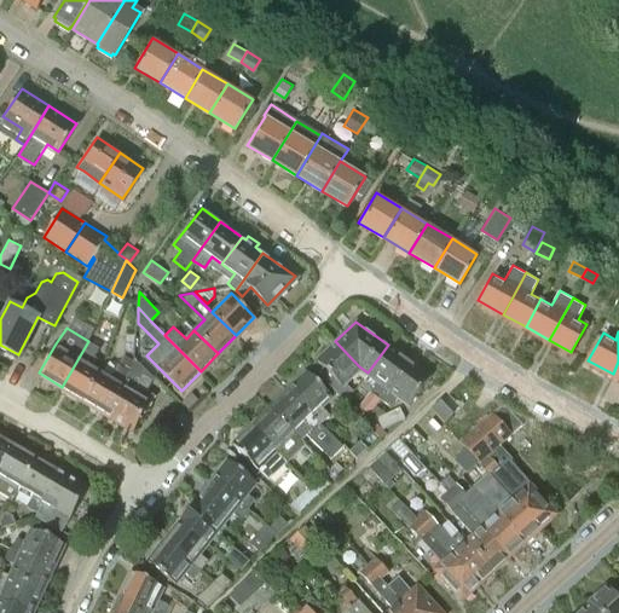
[(88,341),(62,387),(82,399),(99,370),(88,363),(98,346),(88,341)]
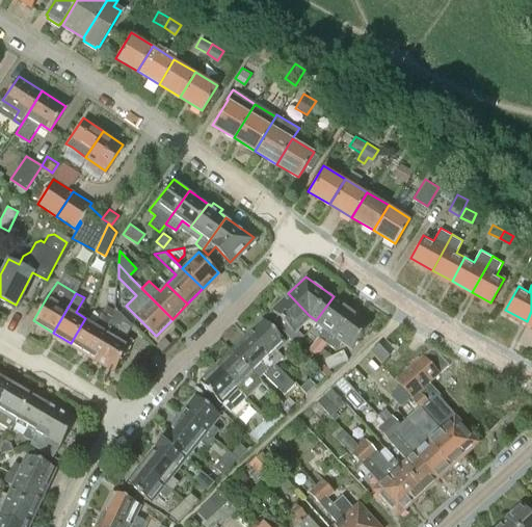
[(288,293),(272,309),(292,331),(309,315),(288,293)]
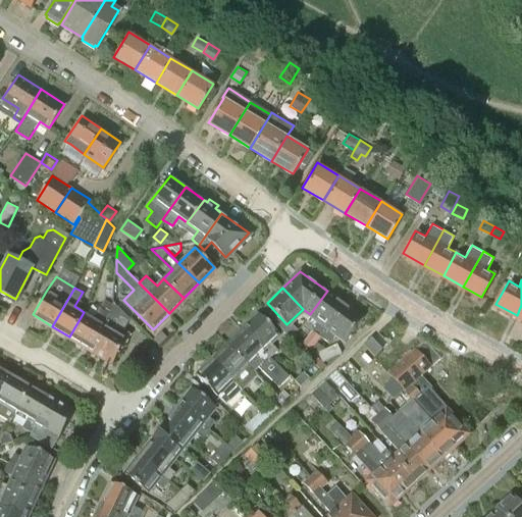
[(310,314),(309,317),(316,322),(313,327),(322,333),(345,304),(327,291),(310,314)]
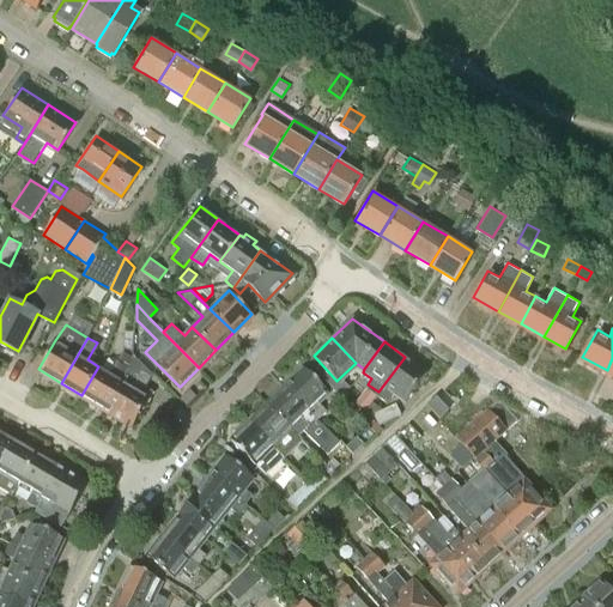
[(98,366),(82,395),(104,408),(121,380),(125,374),(135,356),(122,348),(109,372),(98,366)]
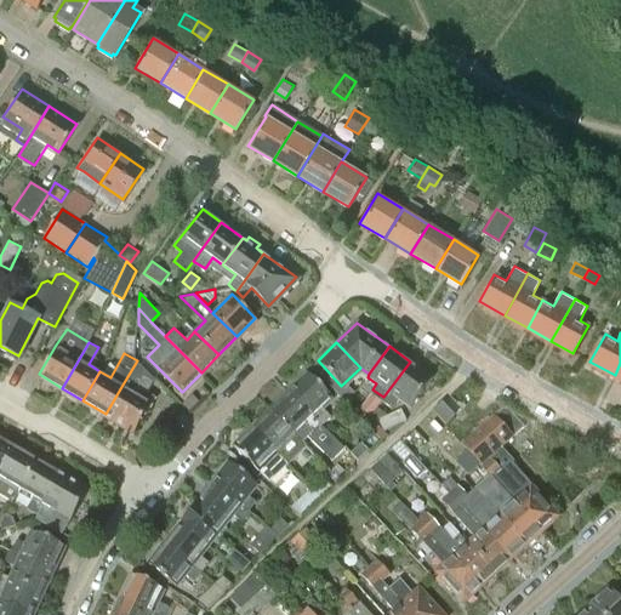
[(123,385),(106,414),(134,431),(151,402),(154,396),(147,391),(154,377),(137,360),(126,379),(123,385)]
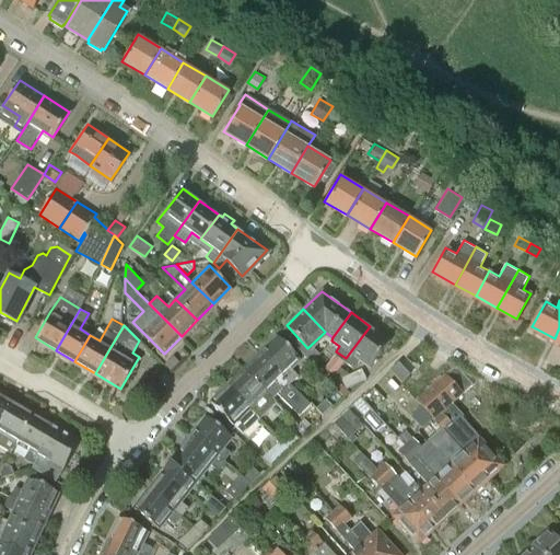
[(388,339),(370,326),(346,358),(354,363),(359,357),(370,365),(388,339)]
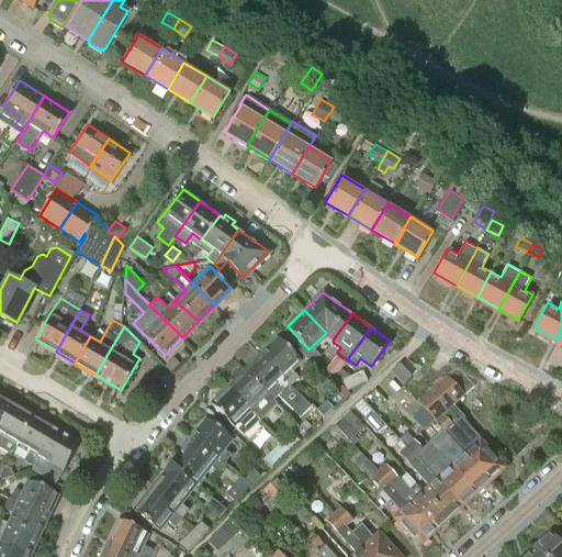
[(278,336),(261,353),(291,382),(299,376),(291,367),(300,358),(278,336)]
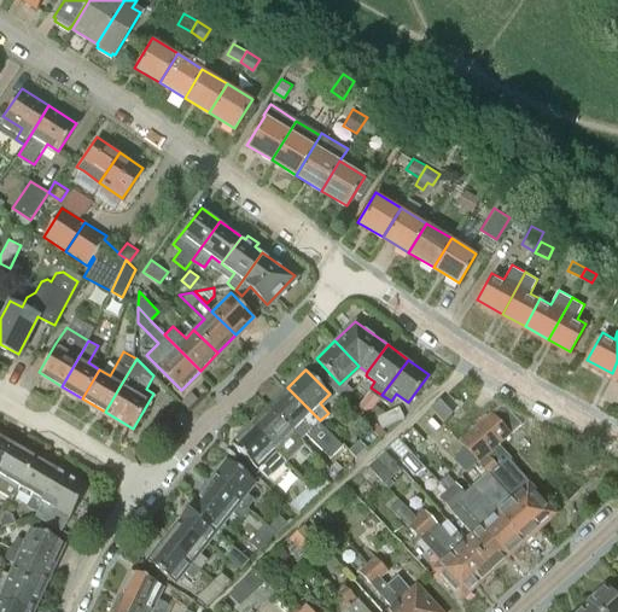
[(287,388),(269,406),(301,437),(307,432),(330,455),(343,442),(320,420),(287,388)]
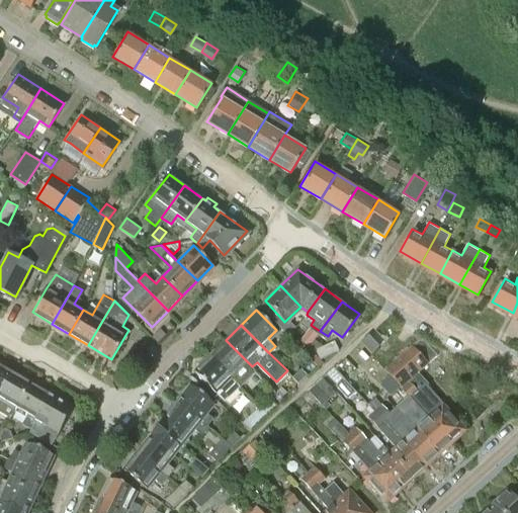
[(311,325),(299,339),(309,346),(315,338),(320,331),(311,325)]
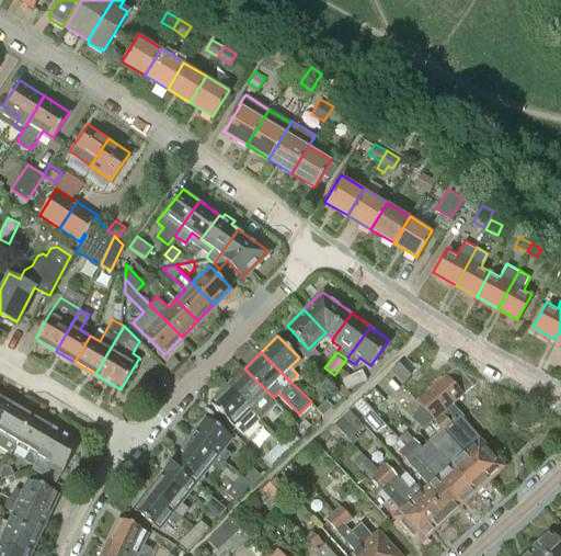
[(171,369),(179,361),(173,354),(164,362),(171,369)]
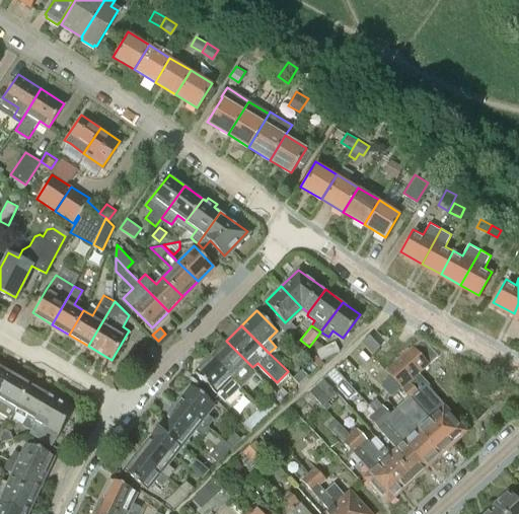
[(360,341),(371,352),(379,345),(368,333),(360,341)]
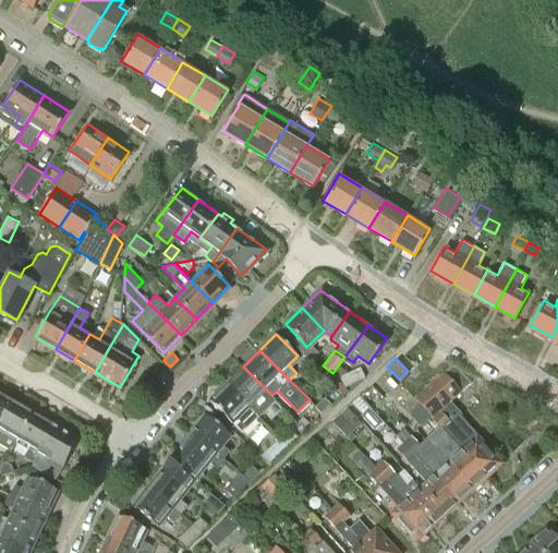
[(451,361),(443,369),(461,388),(470,381),(451,361)]
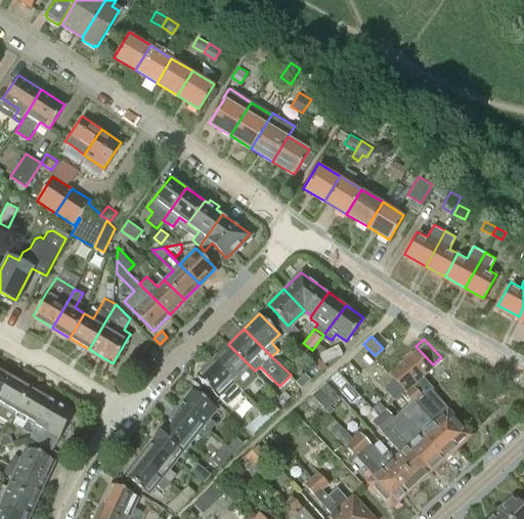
[(319,351),(326,348),(318,342),(312,350),(316,354),(319,351)]
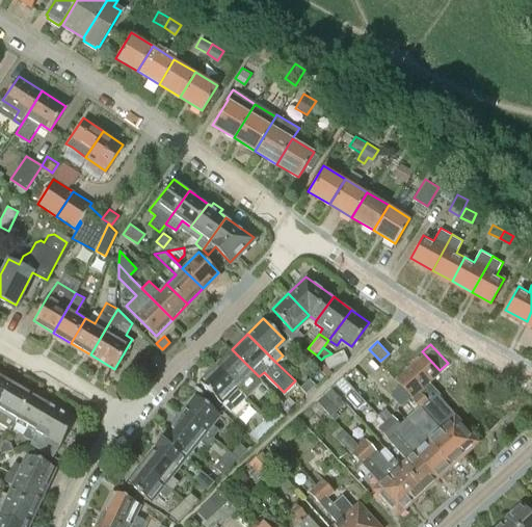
[(347,358),(343,348),(331,353),(324,357),(328,367),(347,358)]
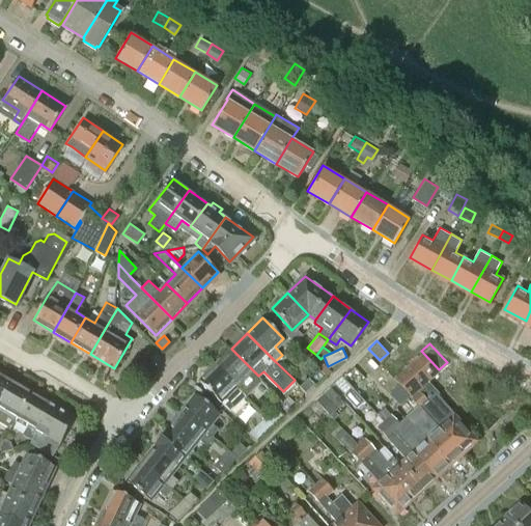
[(231,349),(216,364),(235,385),(243,391),(258,376),(231,349)]
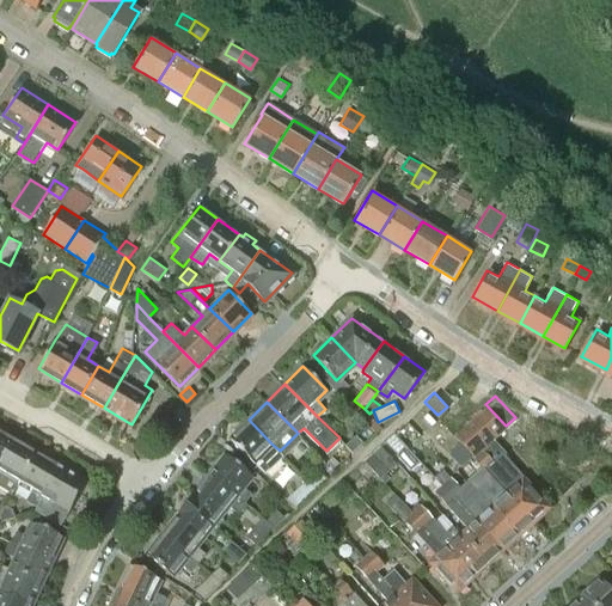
[(485,404),(456,433),(470,448),(461,457),(466,463),(473,455),(533,521),(549,507),(524,478),(502,454),(503,453),(491,439),(506,426),(485,404)]
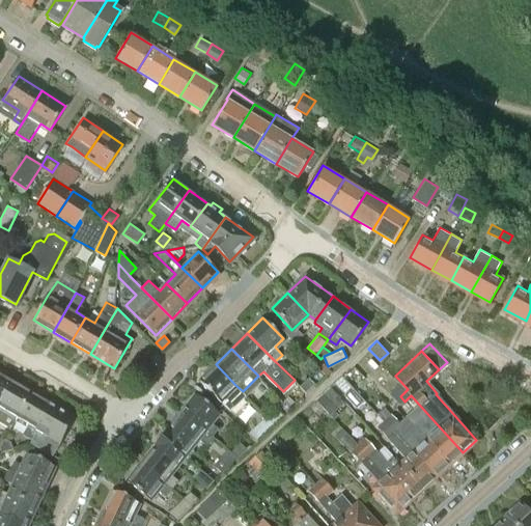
[(216,364),(199,380),(220,400),(221,399),(229,409),(245,393),(243,391),(235,385),(216,364)]
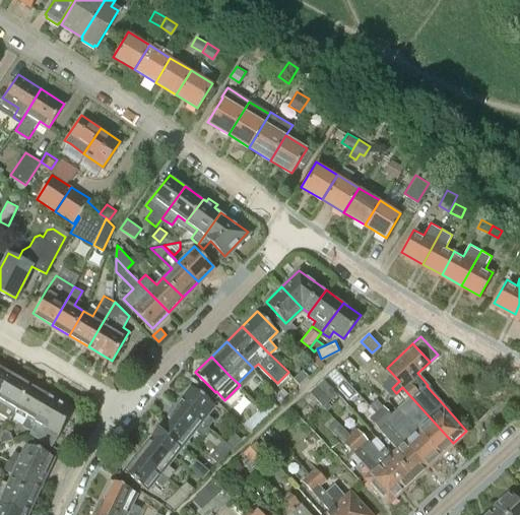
[(0,392),(12,373),(0,365),(0,392)]
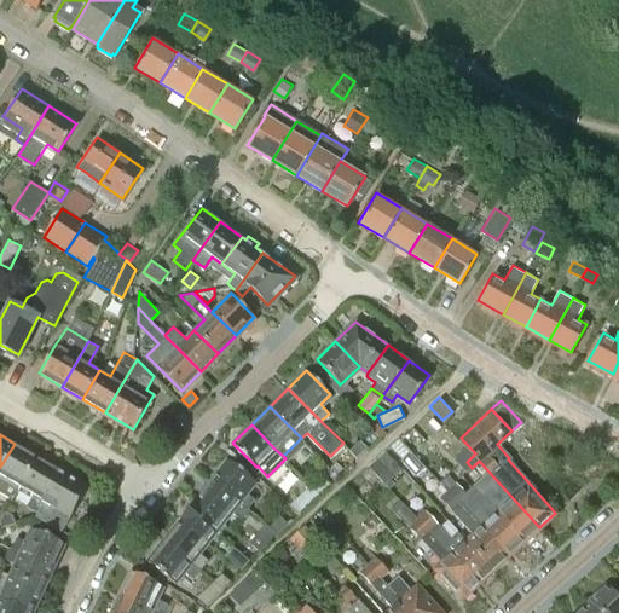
[(398,435),(388,444),(400,457),(410,449),(398,435)]
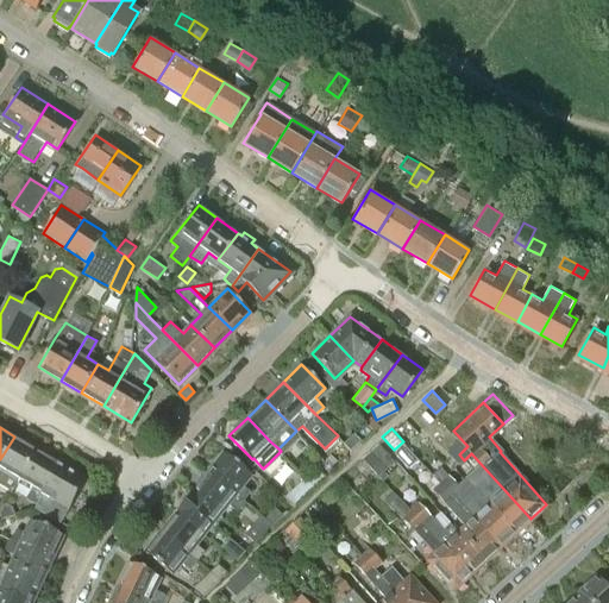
[(355,431),(344,441),(350,448),(362,438),(355,431)]
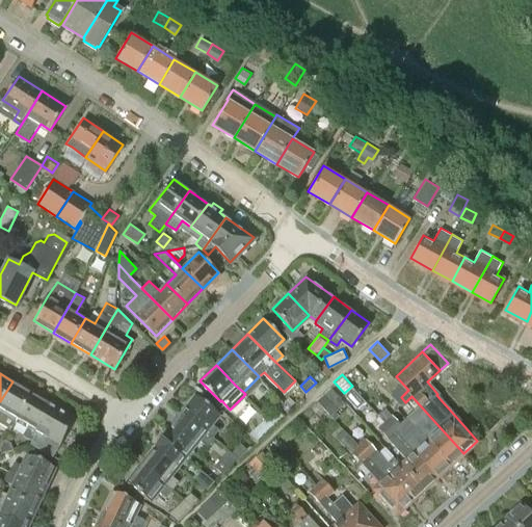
[(0,421),(10,428),(17,418),(31,393),(12,381),(0,401),(0,421)]
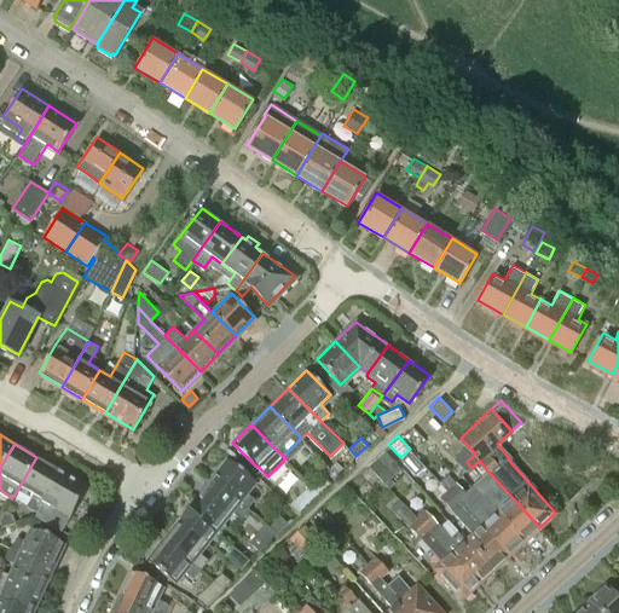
[(28,504),(39,512),(59,469),(36,457),(19,486),(34,495),(28,504)]
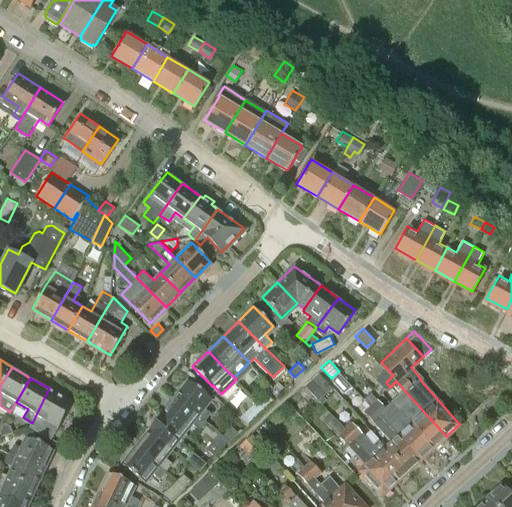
[(189,379),(175,396),(204,419),(211,411),(203,405),(210,396),(189,379)]
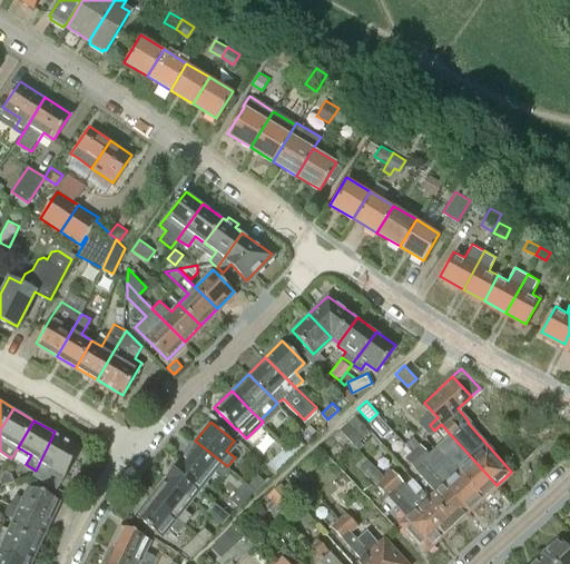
[(464,465),(458,471),(482,497),(497,485),(441,425),(434,431),(445,443),(444,443),(464,465)]
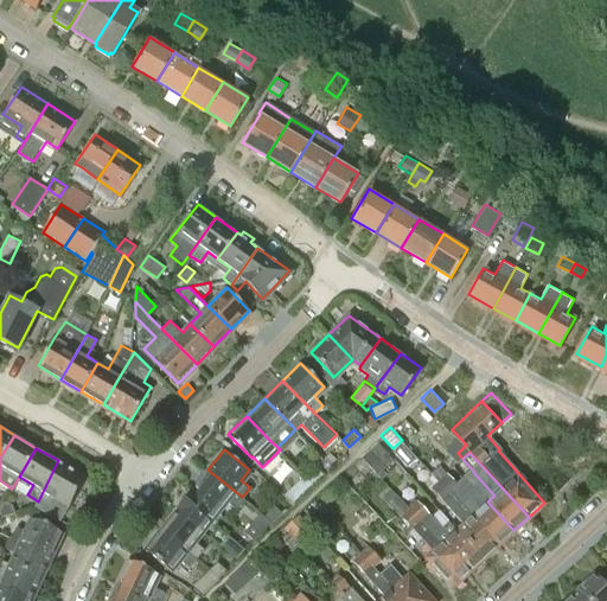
[(58,460),(38,502),(36,505),(61,520),(85,477),(58,460)]
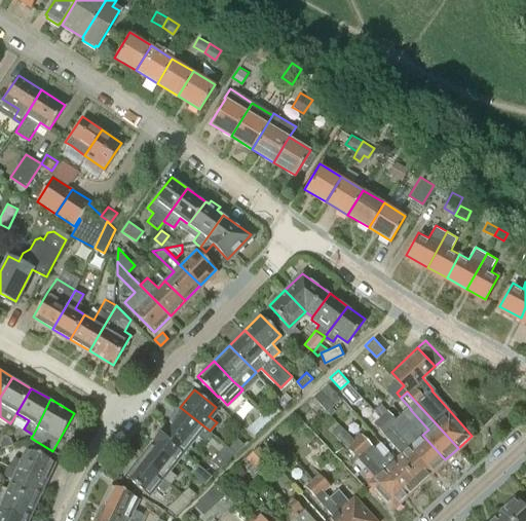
[(379,402),(373,408),(381,416),(431,472),(445,459),(422,435),(416,441),(379,402)]
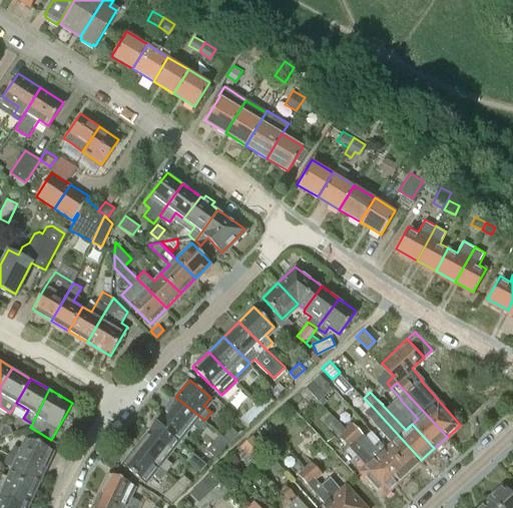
[(263,410),(272,401),(265,394),(255,402),(263,410)]
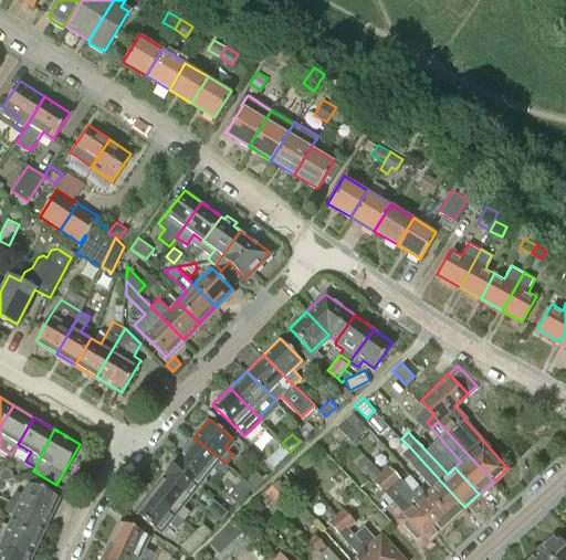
[(194,437),(179,456),(202,475),(210,465),(221,473),(228,464),(226,463),(194,437)]
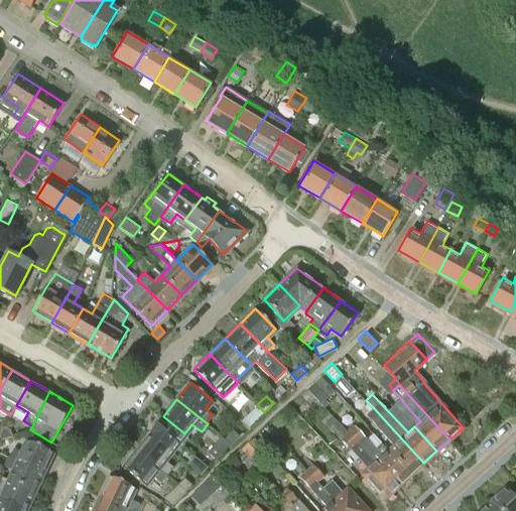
[(264,412),(257,404),(241,420),(248,427),(264,412)]
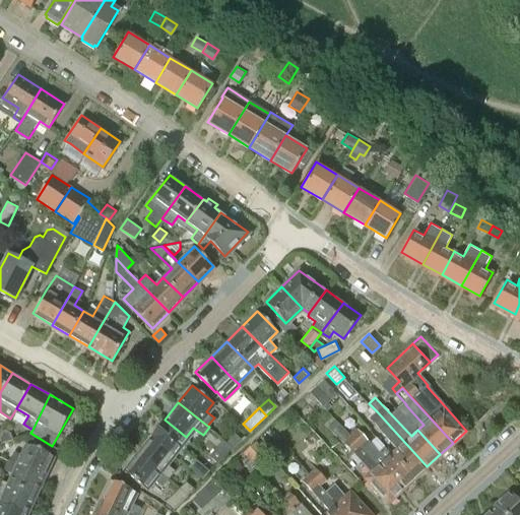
[(397,448),(391,454),(413,478),(427,466),(376,411),(370,419),(381,431),(397,448)]
